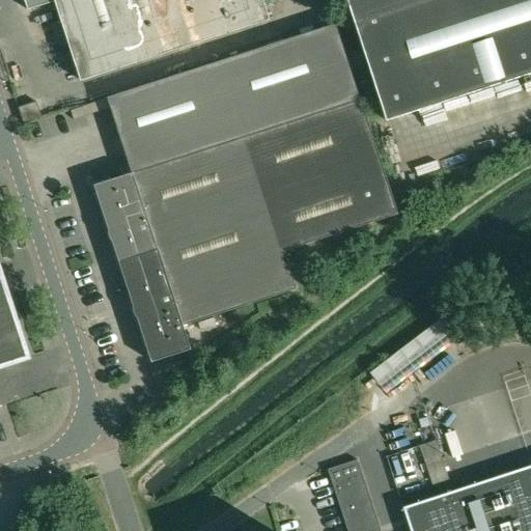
[(269,20),(261,0),(25,0),(30,12),(55,5),(80,81),(269,20)]
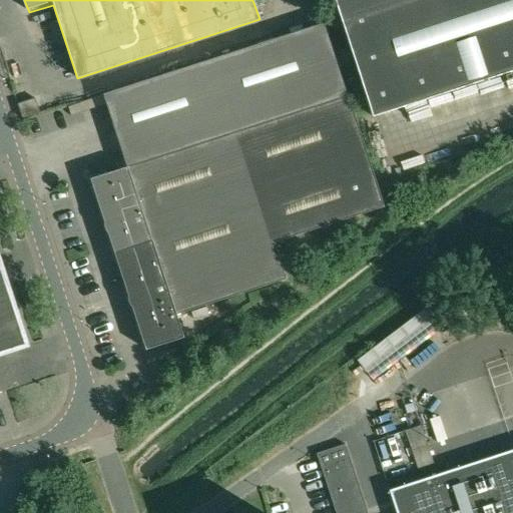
[(512,0),(334,0),(372,116),(512,70),(512,0)]
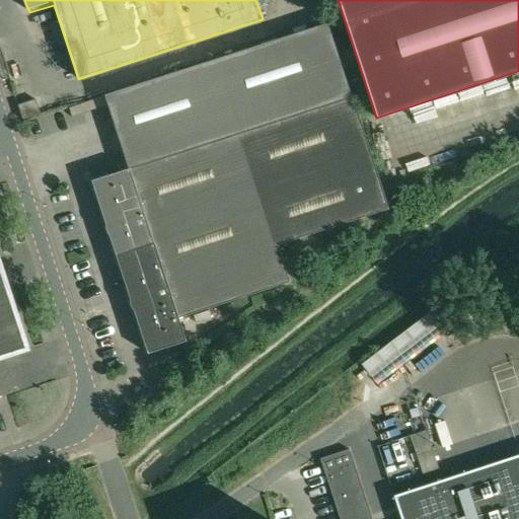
[(327,22),(104,94),(129,171),(91,182),(129,298),(129,303),(131,307),(134,310),(147,353),(186,341),(178,318),(289,282),(277,245),(388,209),(379,182),(327,22)]
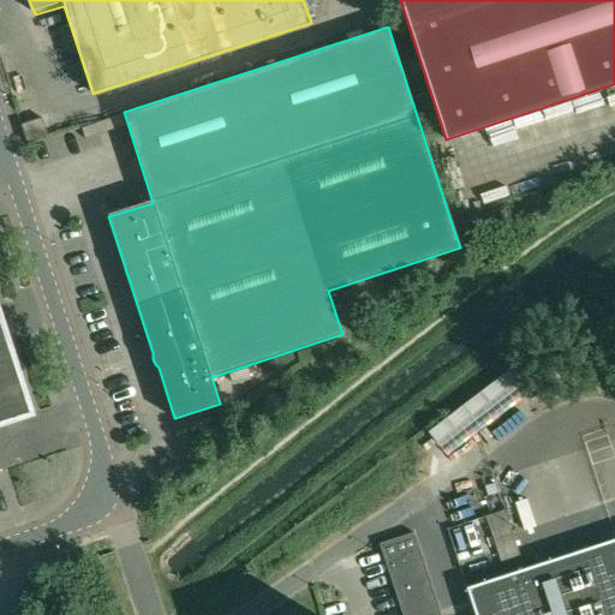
[(42,118),(22,125),(27,142),(48,136),(42,118)]
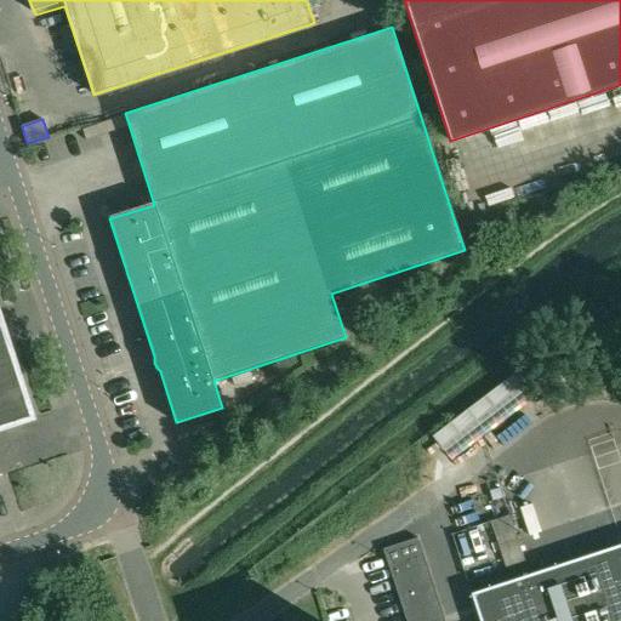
[(0,426),(30,417),(0,323),(0,426)]
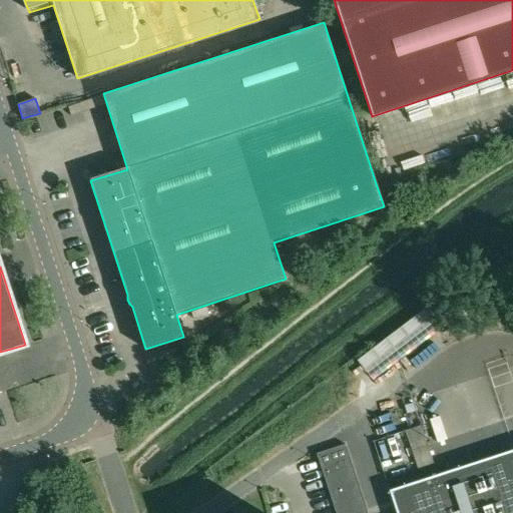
[(429,306),(358,360),(373,381),(400,361),(445,326),(439,319),(429,306)]
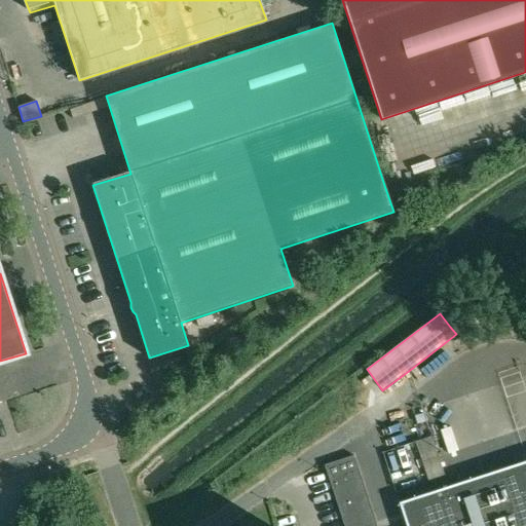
[(442,424),(448,453),(471,449),(464,419),(442,424)]
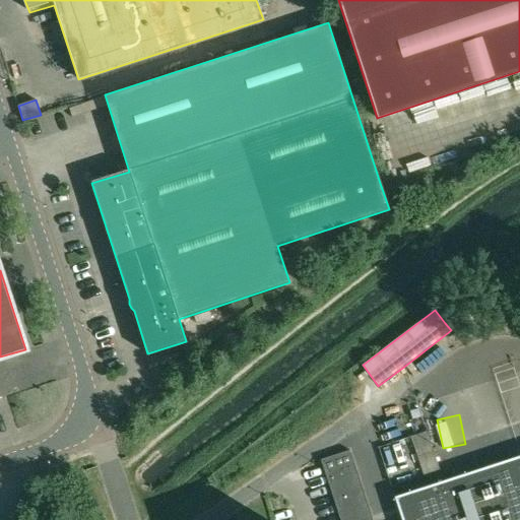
[(339,519),(372,519),(349,450),(322,459),(320,460),(339,519)]
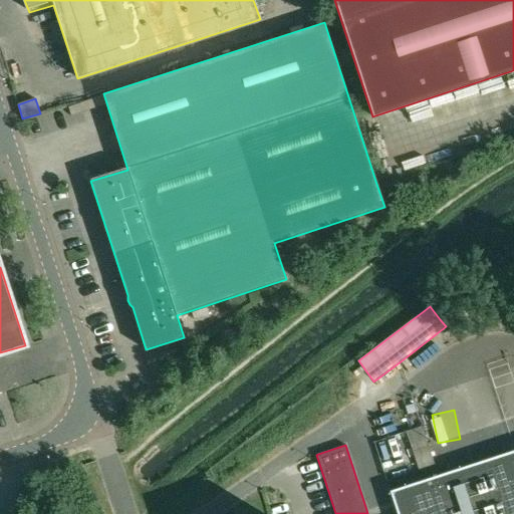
[(513,513),(513,450),(390,491),(397,513),(513,513)]
